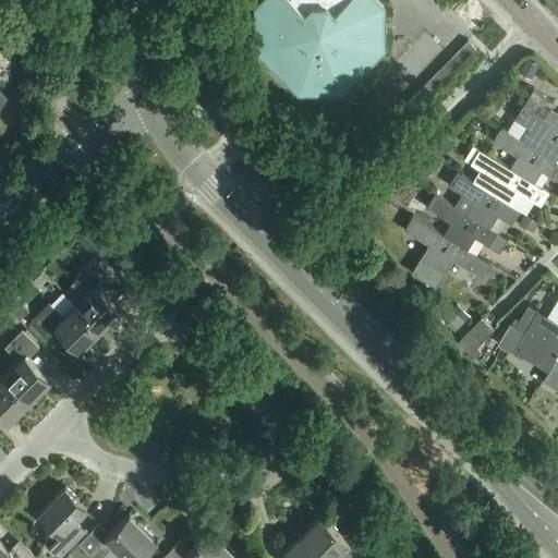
[(300,93),(324,93),(342,93),(385,50),(385,7),(377,0),(264,0),(256,8),(257,26),(256,32),(257,50),(300,93)]
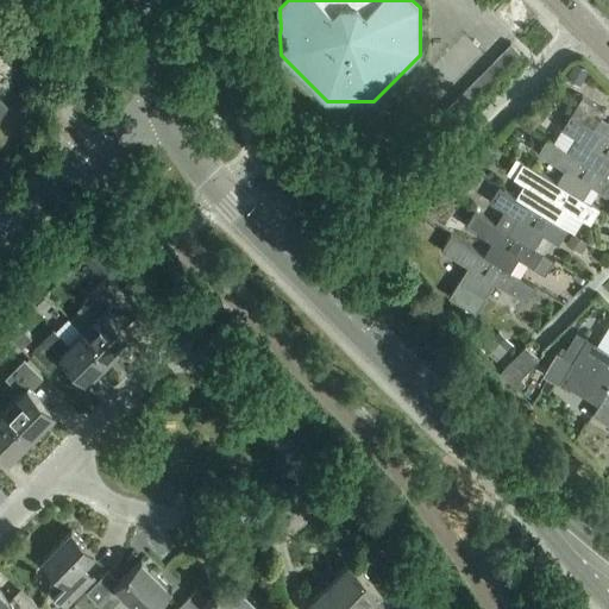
[(451,123),(521,54),(512,44),(443,114),(451,123)]
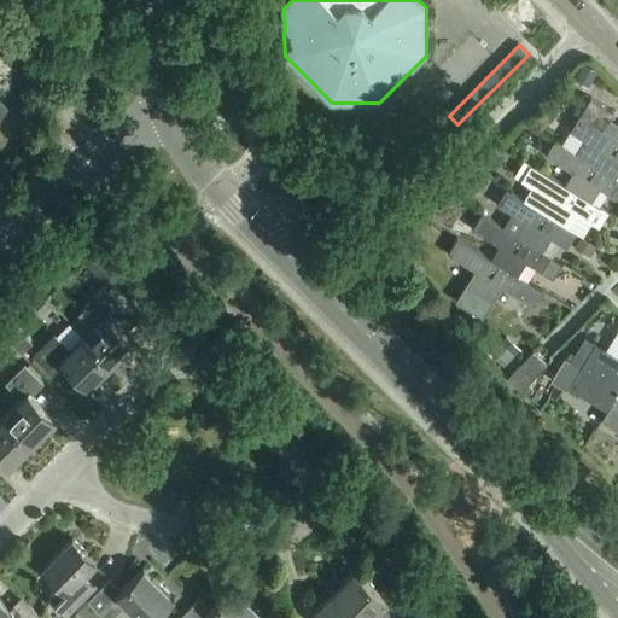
[(583,65),(576,79),(589,86),(596,73),(583,65)]
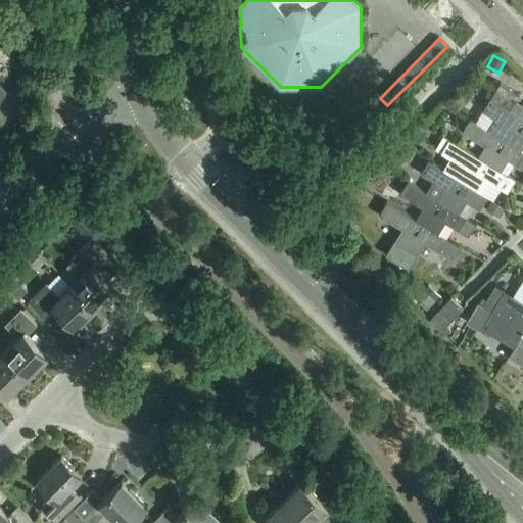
[(495,119),(488,130),(500,137),(498,137),(522,151),(522,150),(522,148),(522,104),(517,101),(520,95),(500,83),(483,110),(495,119)]
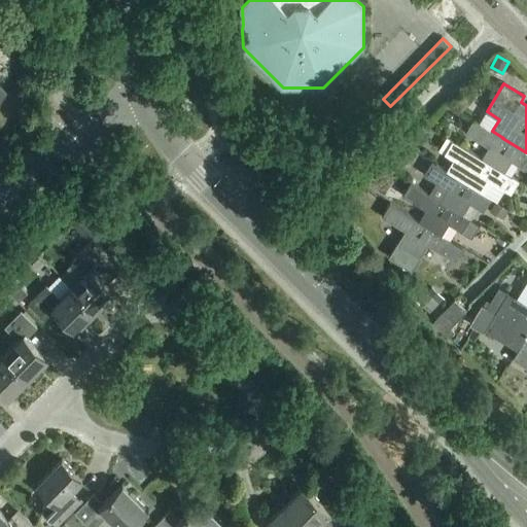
[(489,147),(482,159),(504,173),(504,172),(512,161),(525,170),(526,167),(526,151),(526,152),(502,138),(503,138),(492,131),(473,119),(465,133),(489,147)]
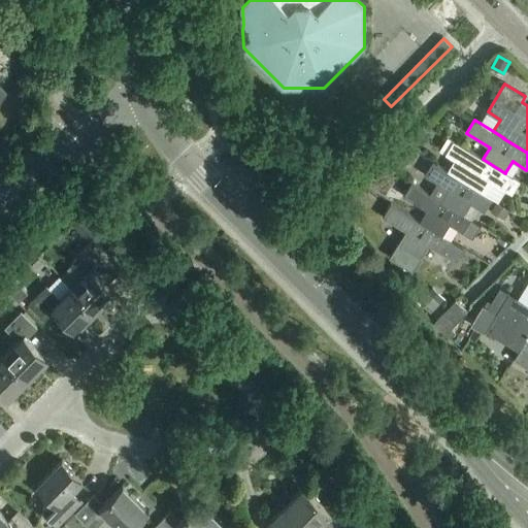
[(455,159),(448,171),(462,179),(462,180),(485,194),(492,183),(513,195),(521,182),(505,172),(505,173),(483,159),(448,137),(439,150),(455,159)]
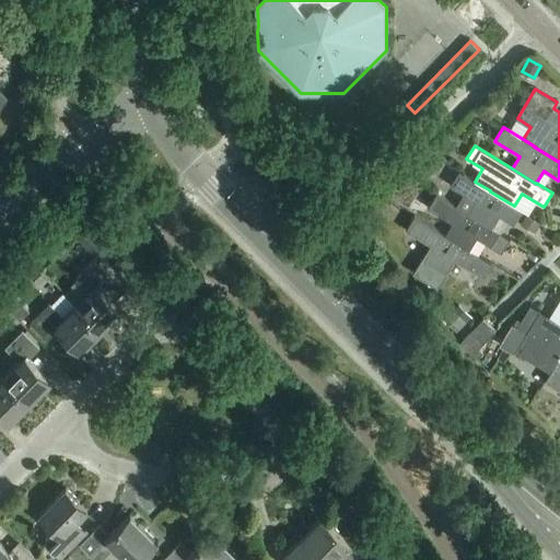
[(464,194),(456,206),(468,213),(467,213),(492,229),(492,228),(500,216),(514,224),(523,210),(514,206),(490,191),(490,190),(475,182),(459,172),(451,186),(464,194)]
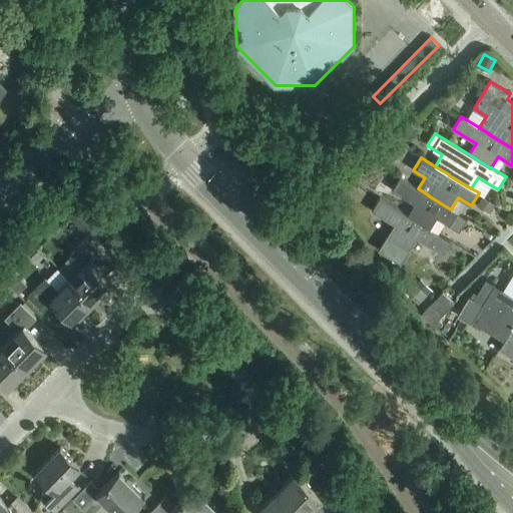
[(415,204),(408,215),(408,216),(430,229),(431,229),(437,218),(459,231),(467,218),(451,208),(451,209),(428,195),(429,195),(418,188),(400,177),(392,190),(415,204)]
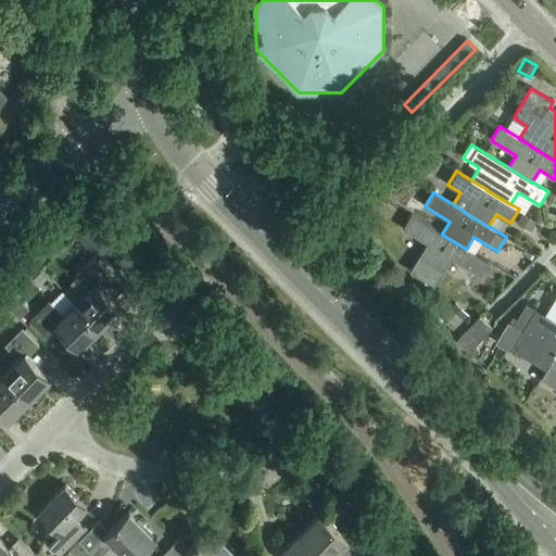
[(536,222),(522,214),(517,224),(531,232),(536,222)]
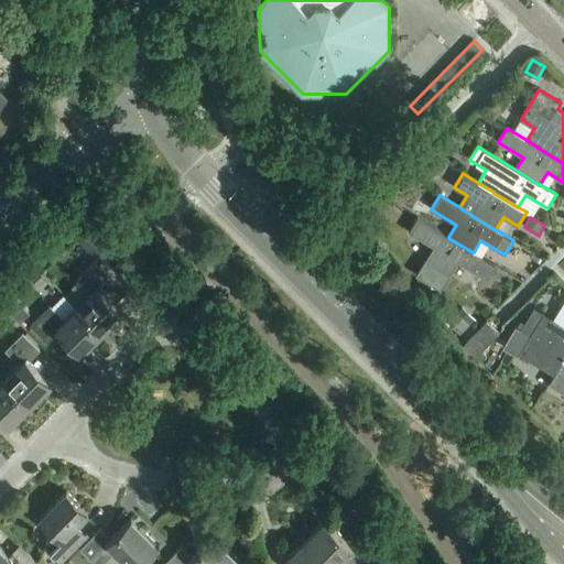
[(448,238),(448,237),(418,218),(409,231),(434,247),(416,275),(442,291),(458,262),(473,271),(481,257),(474,252),(473,252),(448,238)]
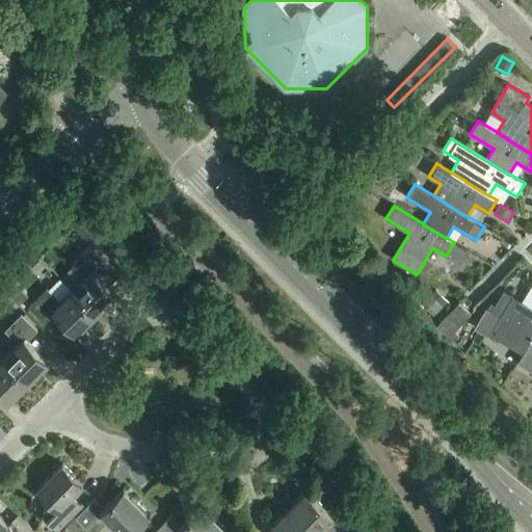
[(104,238),(82,216),(73,227),(95,248),(104,238)]
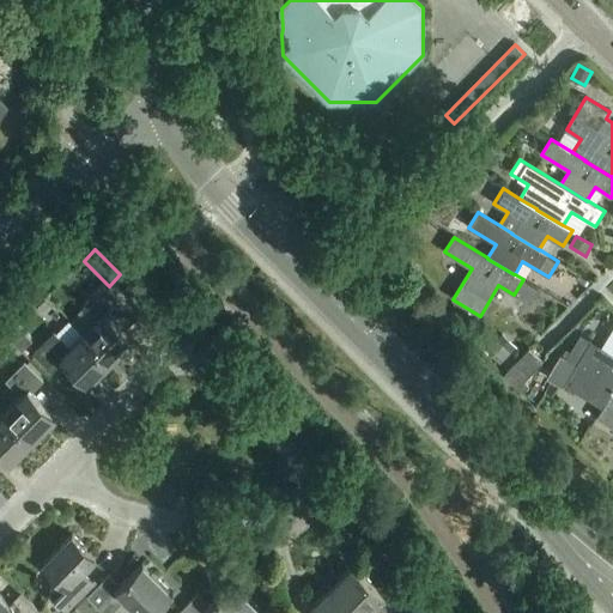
[(99,319),(83,334),(113,364),(123,352),(122,351),(134,339),(109,315),(121,302),(103,284),(84,303),(99,319)]
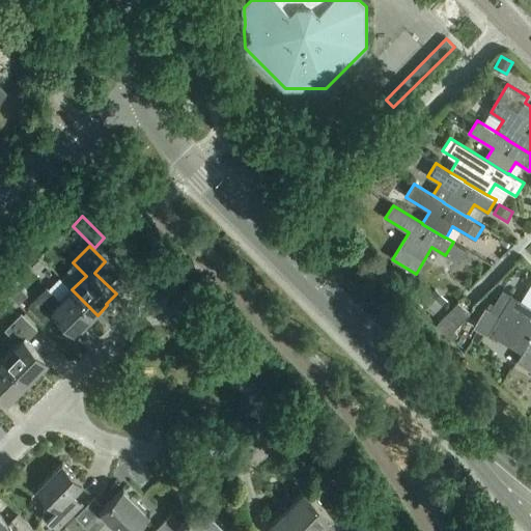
[(15,283),(6,291),(19,304),(27,295),(15,283)]
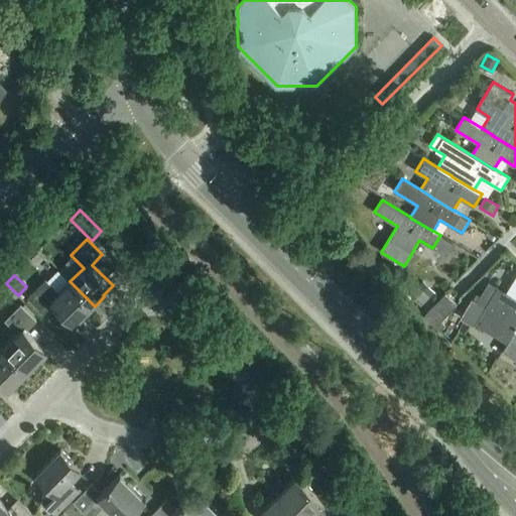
[(485,307),(498,286),(489,280),(476,301),(485,307)]
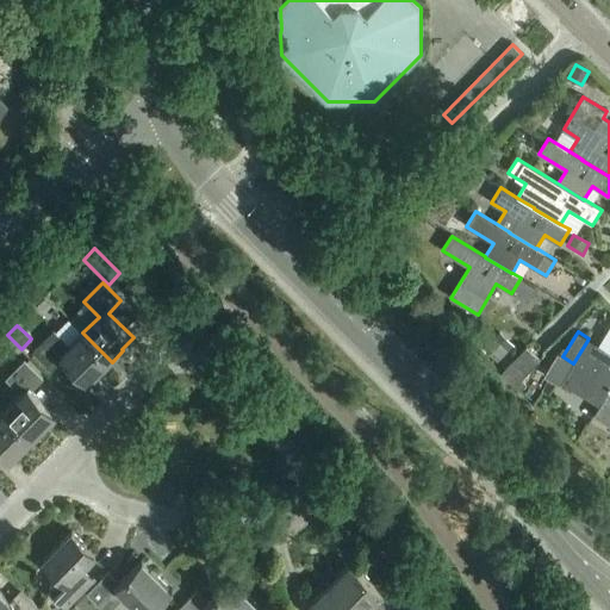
[(112,362),(82,332),(68,348),(53,332),(33,352),(53,371),(64,359),(88,383),(100,371),(101,372),(112,362)]
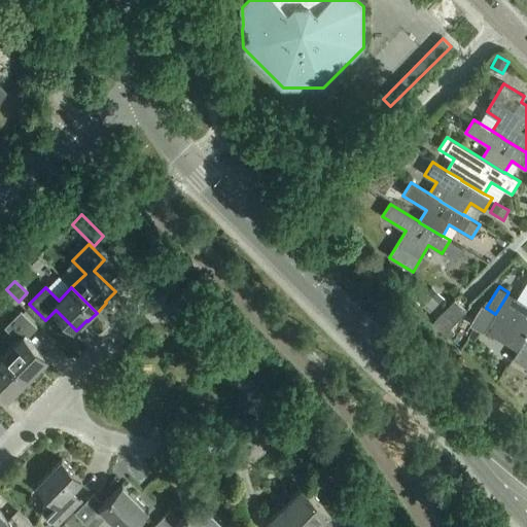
[(425,292),(417,301),(429,313),(437,305),(425,292)]
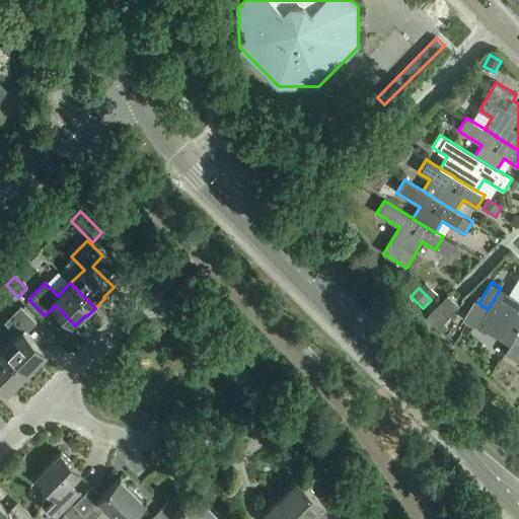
[(477,325),(511,345),(511,346),(518,331),(518,299),(501,288),(488,309),(477,325)]
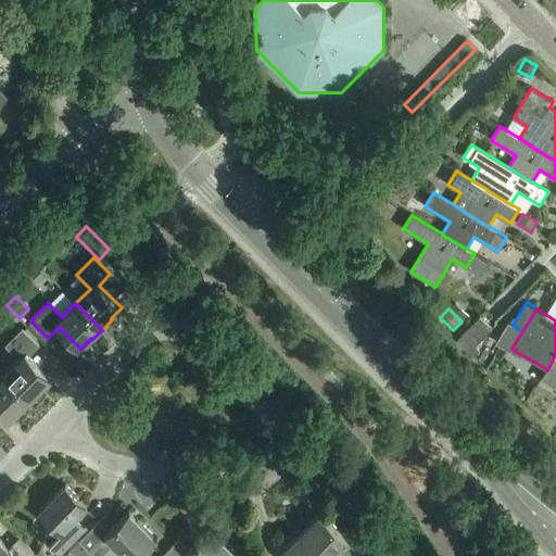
[(475,345),(492,328),(479,316),(457,340),(474,356),(479,350),(475,345)]
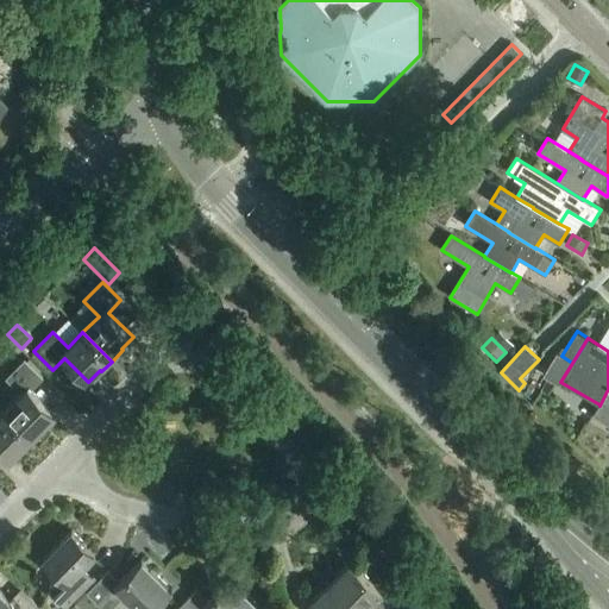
[(22,394),(5,410),(35,439),(45,428),(44,426),(56,414),(31,390),(44,378),(25,359),(6,378),(22,394)]
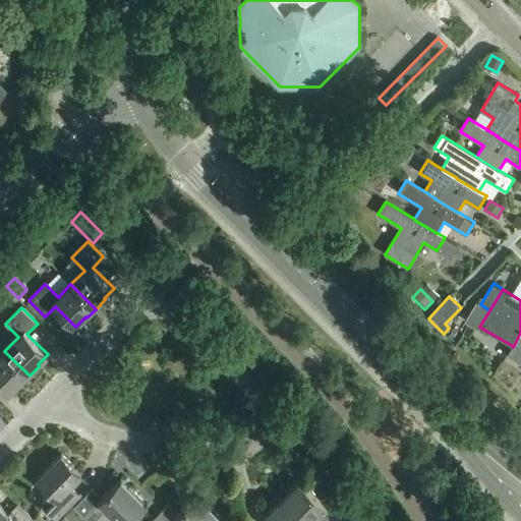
[(508,354),(520,361),(520,333),(513,347),(513,346),(508,354)]
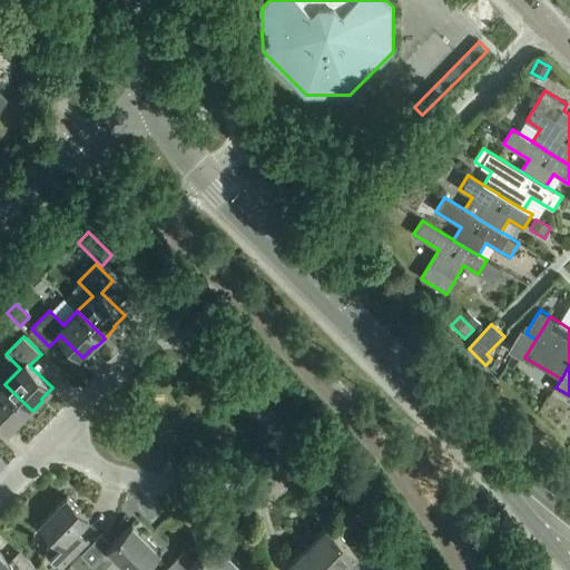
[(32,411),(5,384),(0,389),(0,419),(10,430),(21,419),(23,420),(32,411)]
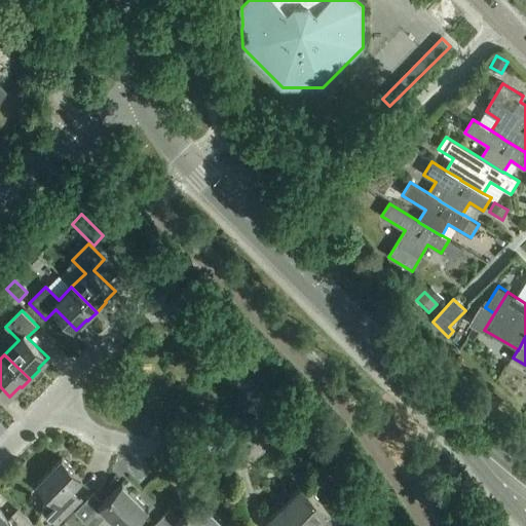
[(38,484),(52,497),(42,509),(58,524),(82,499),(72,490),(83,479),(63,458),(38,484)]
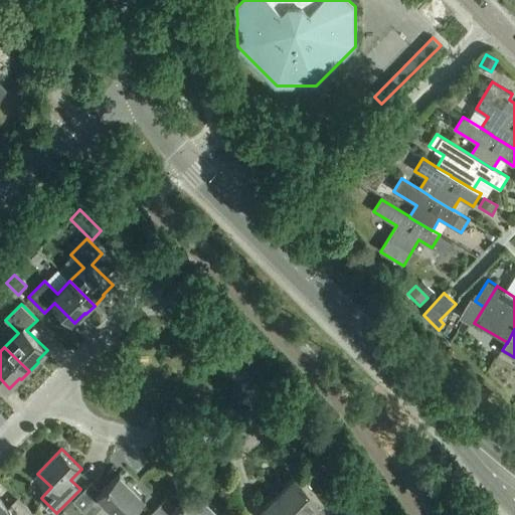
[(73,501),(88,514),(104,514),(110,509),(115,514),(130,514),(146,499),(121,473),(102,491),(94,482),(73,501)]
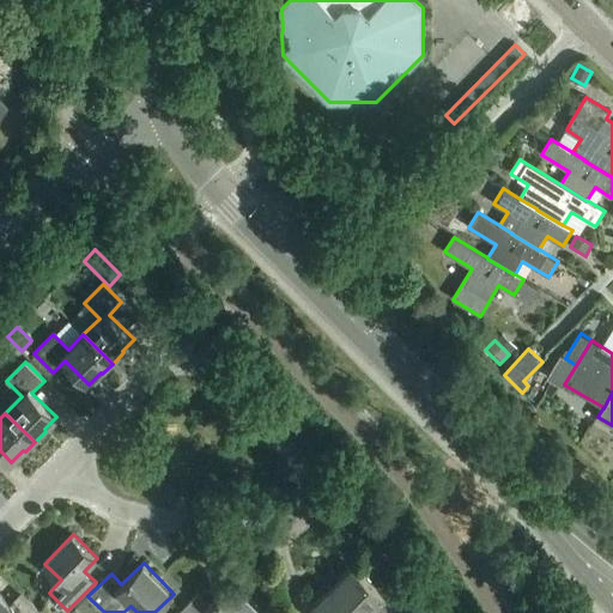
[(354,565),(332,588),(357,612),(393,612),(418,588),(398,568),(377,588),(354,565)]
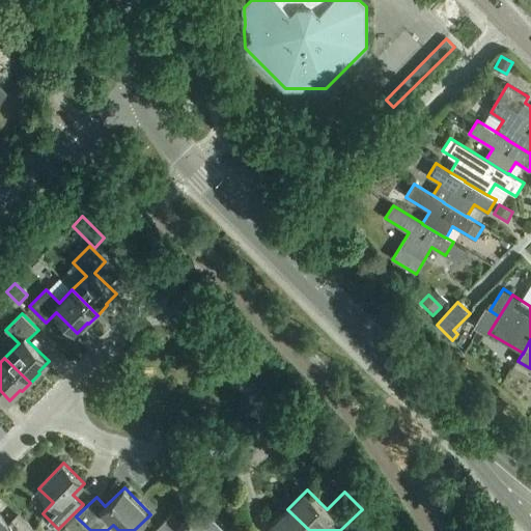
[(173,512),(155,530),(227,530),(228,530),(202,503),(183,523),(173,512)]
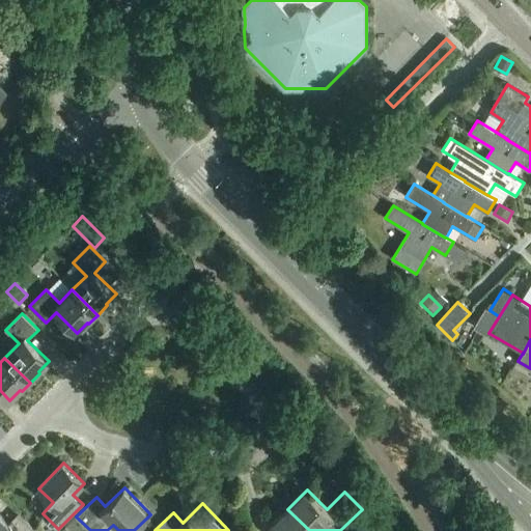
[(309,530),(287,509),(269,528),(272,530),(309,530)]
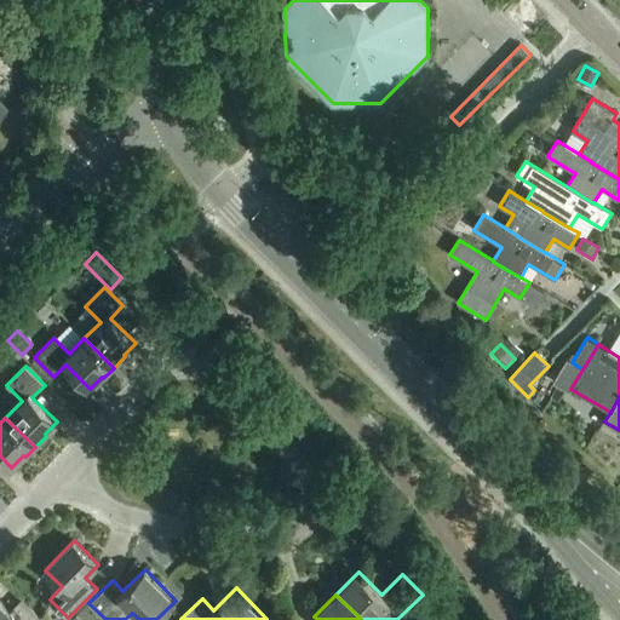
[(0,619),(41,619),(22,600),(10,610),(0,601),(0,619)]
